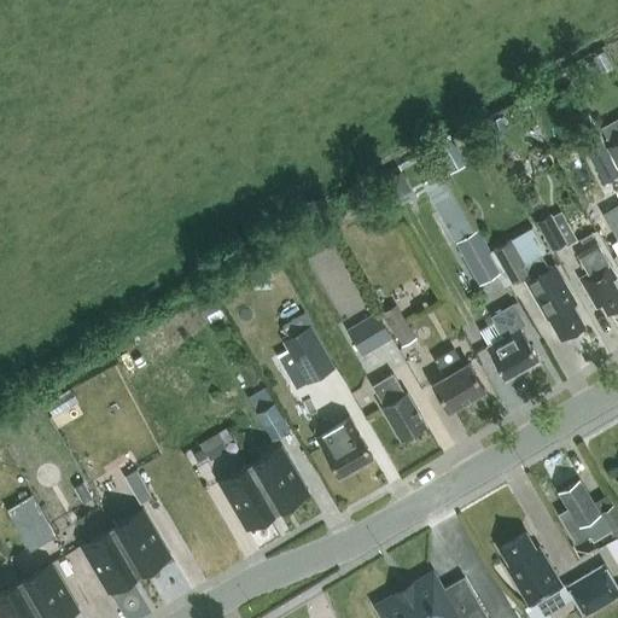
[(435,149),(445,167),(464,156),(453,138),(435,149)]
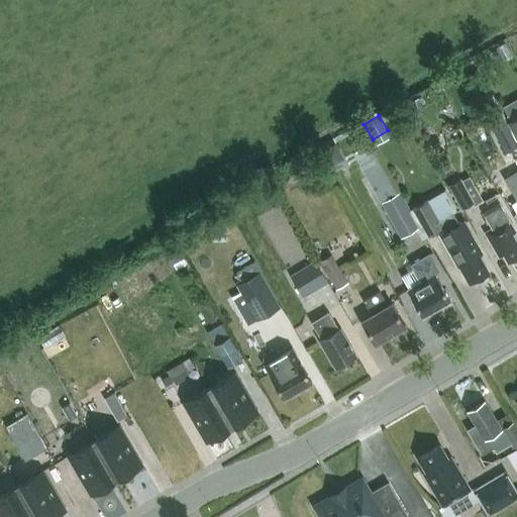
[(516,139),(516,117),(508,123),(516,139)]
